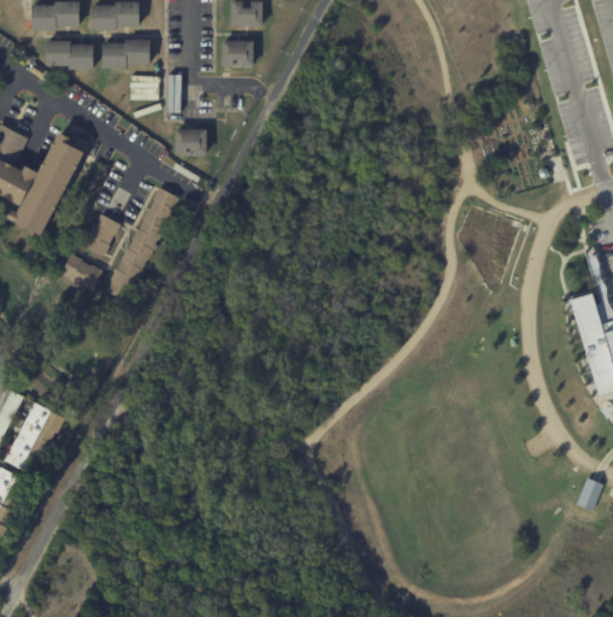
[(68,25),(57,25),(57,29),(33,29),(33,5),(54,5),(54,0),(80,1),(80,25),(68,25)]
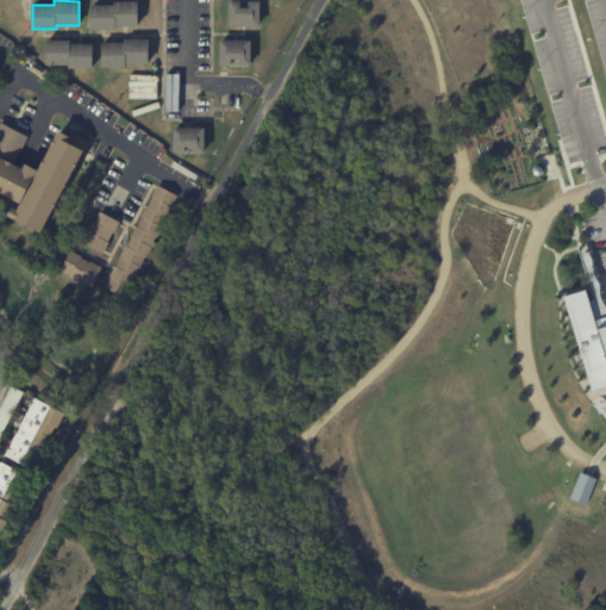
[(126,25),(114,25),(114,30),(91,29),(91,5),(112,5),(113,1),(138,1),(137,26),(126,25)]
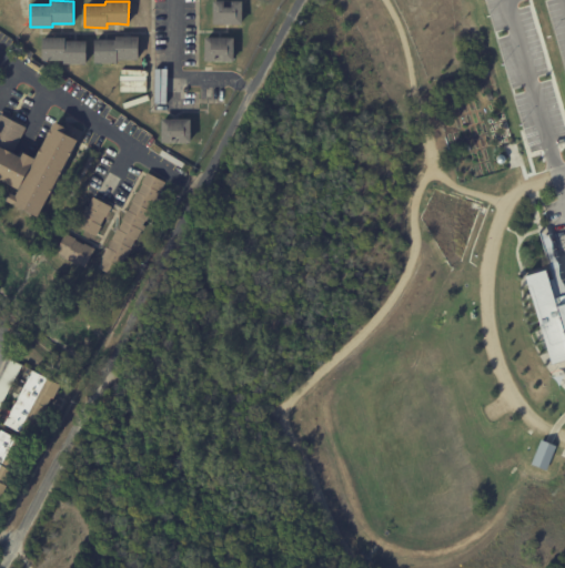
[(225,27),(213,27),(213,3),(241,3),(241,27),(225,27)]
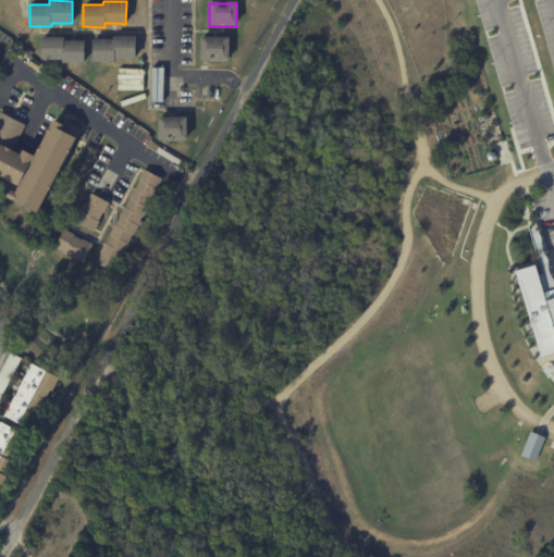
[(128,58),(114,58),(114,61),(93,61),(93,38),(112,39),(113,35),(136,36),(135,58),(128,58)]
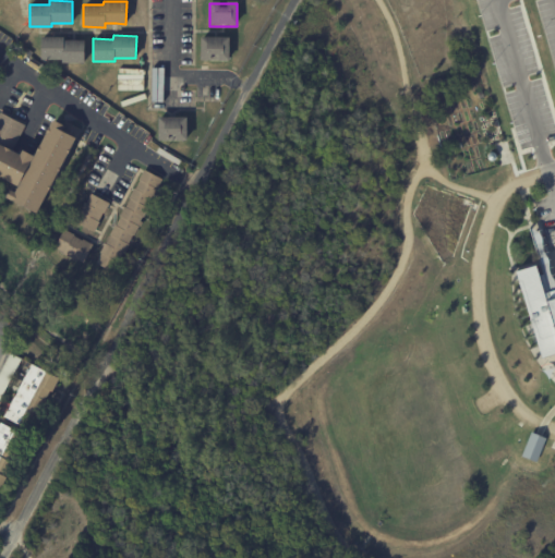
[(71,39),(85,39),(85,61),(63,61),(63,58),(41,58),(41,36),(63,36),(63,39),(71,39)]
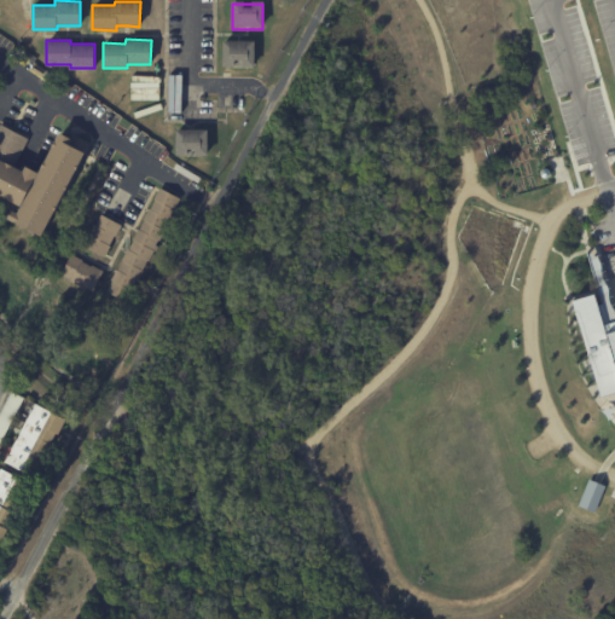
[(222,44),(254,44),(254,69),(222,69),(222,44)]
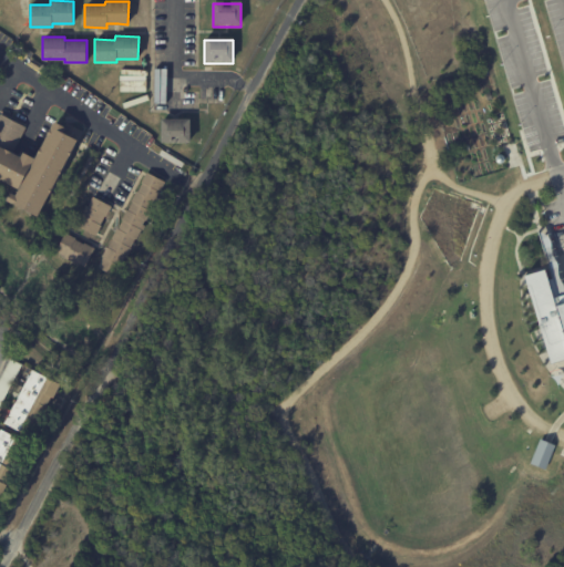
[(38,69),(30,63),(33,58),(41,63),(38,69)]
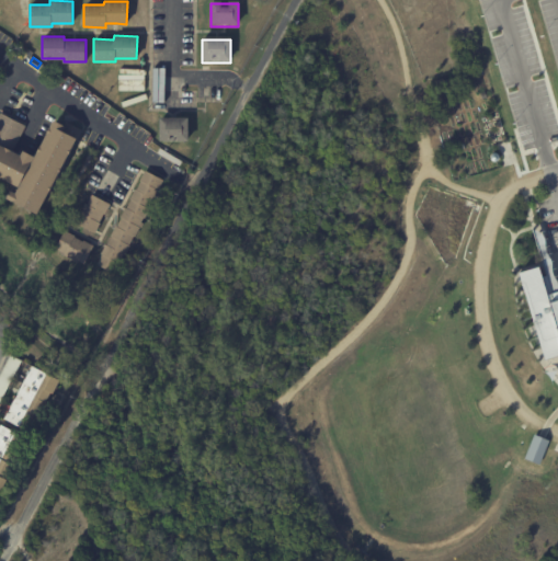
[(156,117),(184,117),(184,140),(156,140),(156,117)]
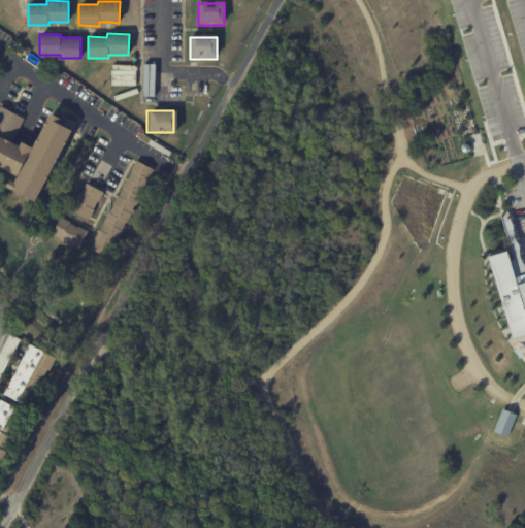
[(0,111),(18,121),(8,140),(19,145),(22,141),(32,146),(50,111),(59,117),(57,120),(63,123),(64,120),(71,124),(69,128),(71,130),(35,200),(6,186),(9,178),(14,182),(18,175),(0,166),(0,111)]
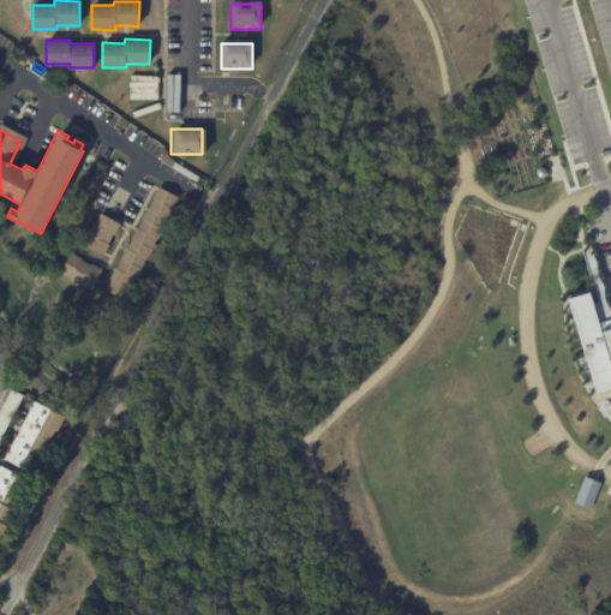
[(100,159),(105,151),(109,154),(105,162),(100,159)]
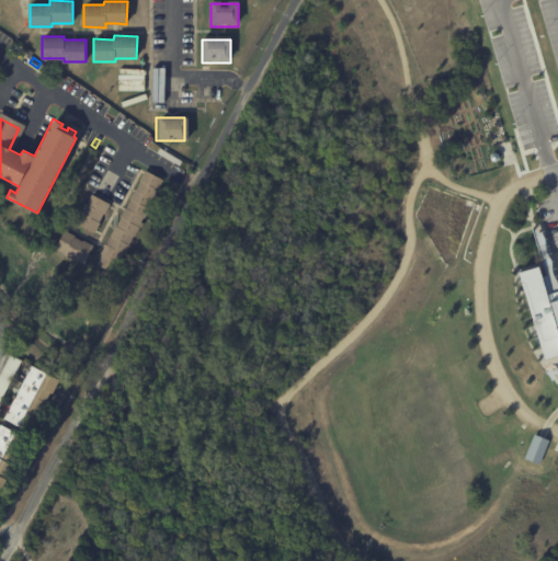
[(147,208),(148,209),(143,219),(143,218),(138,227),(139,227),(134,237),(133,237),(128,244),(129,245),(125,255),(123,254),(118,263),(121,264),(115,274),(97,264),(101,254),(100,254),(105,244),(106,244),(111,237),(110,236),(114,226),(116,227),(120,218),(118,218),(124,208),(125,209),(129,201),(128,199),(133,190),(135,190),(139,182),(138,181),(143,171),(162,180),(157,191),(152,201),(151,199),(147,208)]
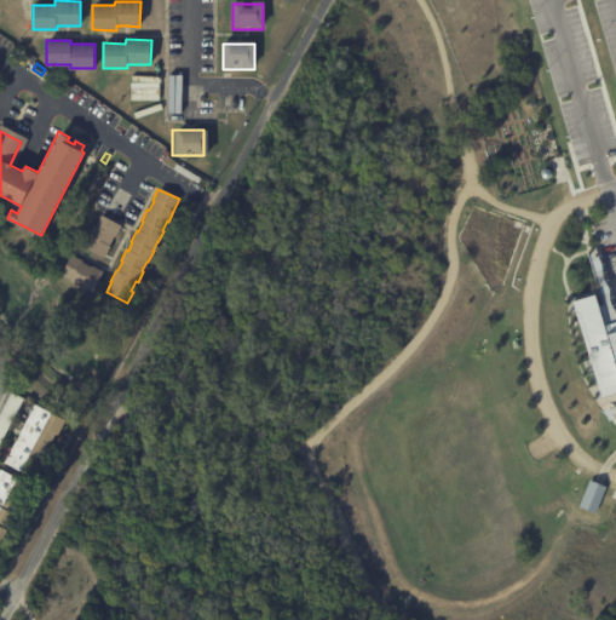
[(124,223),(119,234),(117,233),(111,244),(113,244),(107,256),(87,245),(92,234),(91,234),(97,223),(98,223),(103,213),(124,223)]
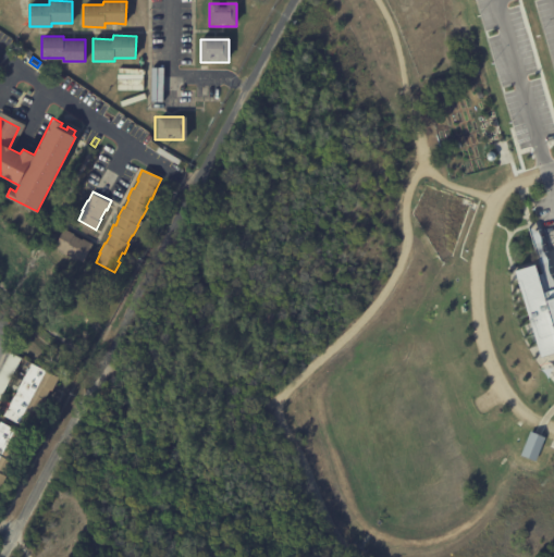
[(64,227),(74,233),(74,234),(82,238),(83,237),(93,243),(84,260),(73,255),(72,257),(65,254),(66,251),(56,246),(64,227)]
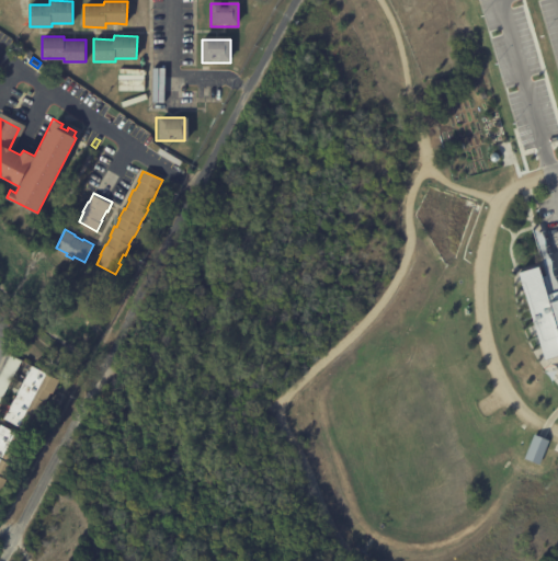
[(557,356),(544,361),(516,273),(536,266),(539,277),(548,274),(555,293),(557,290),(557,356)]
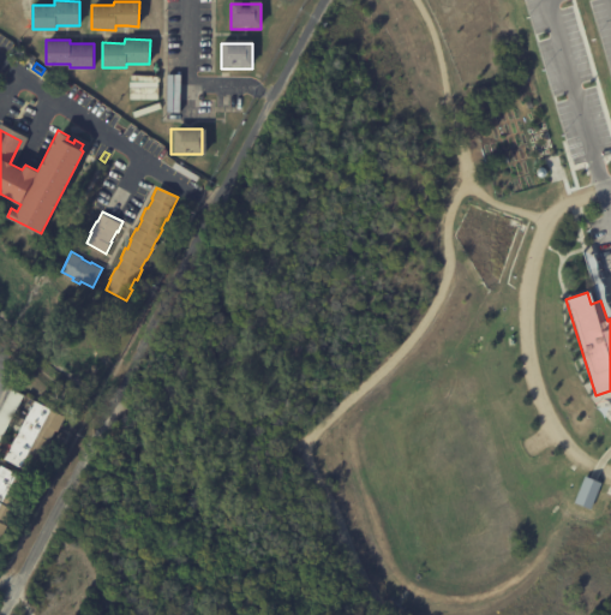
[(24,395),(0,440),(0,410),(12,388),(24,395)]
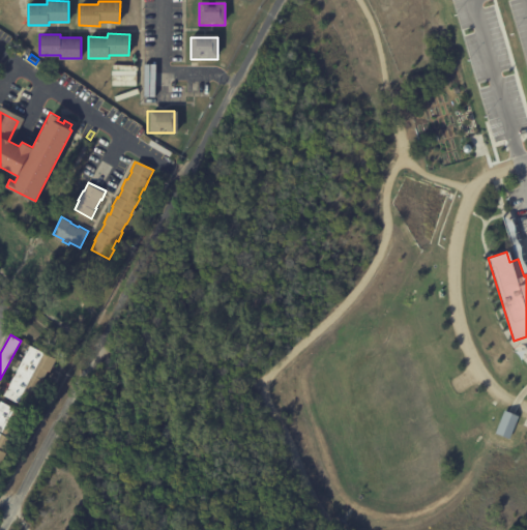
[(52,369),(30,410),(3,396),(6,391),(5,390),(7,387),(8,387),(13,377),(12,377),(15,372),(17,373),(26,354),(25,353),(28,349),(29,349),(31,345),(57,359),(52,369)]
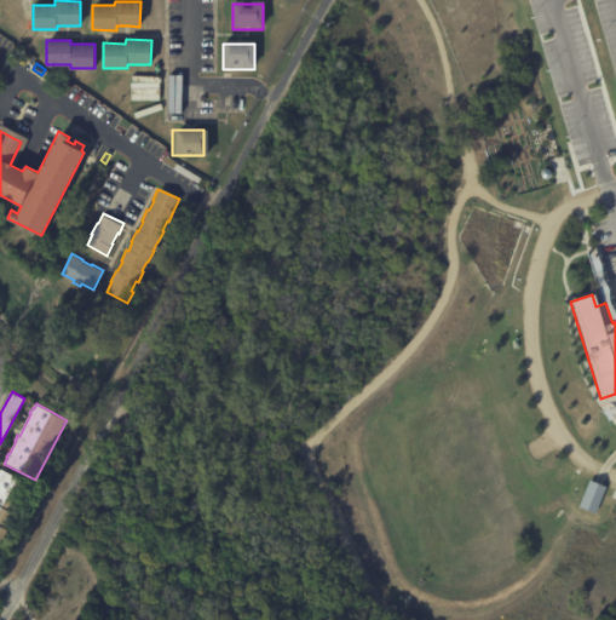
[(0,470),(32,488),(0,546),(0,470)]
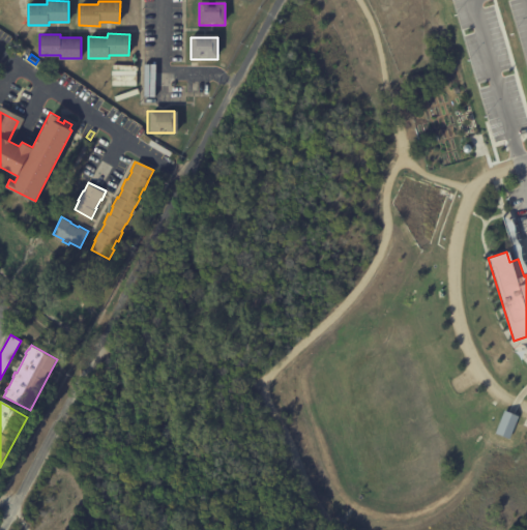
[(506,438),(516,415),(501,410),(492,433),(506,438)]
